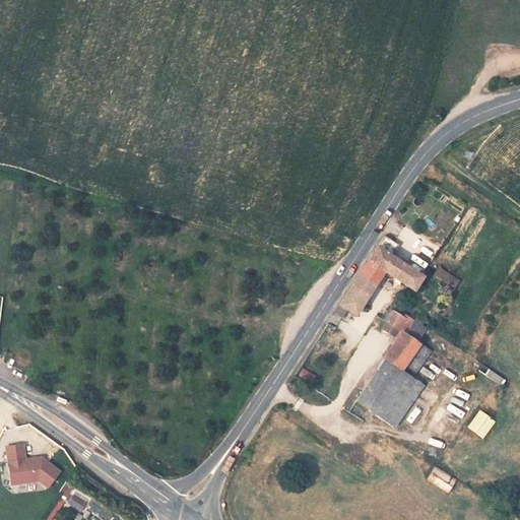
[(384,242),(342,305),(352,312),(349,315),(354,318),(358,315),(360,317),(366,309),(362,306),(381,277),(410,297),(424,277),(414,271),(415,268),(410,264),(408,267),(387,252),(391,246),(384,242)]
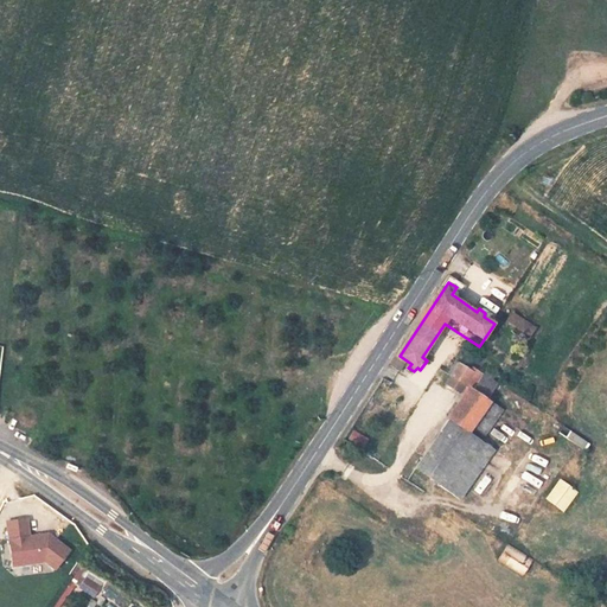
[(473,371),(464,366),(457,376),(466,382),(473,371)]
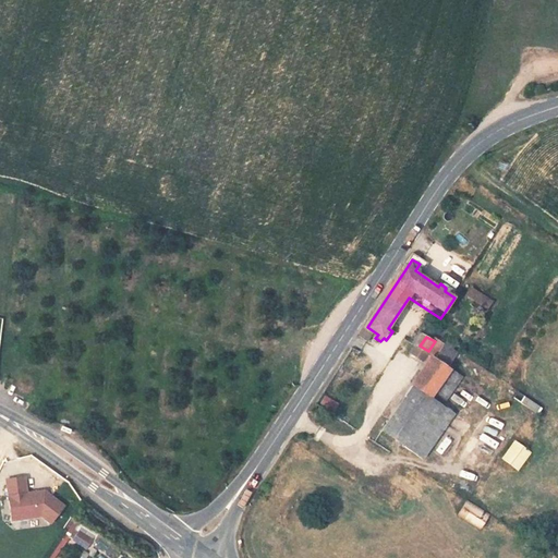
[(440,352),(452,359),(458,350),(445,342),(440,352)]
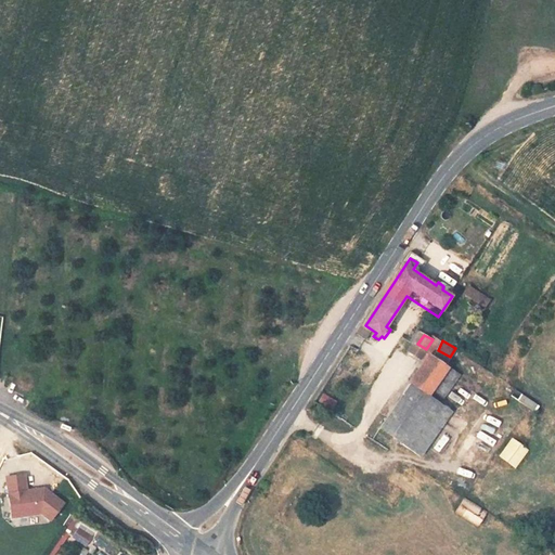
[(410,383),(430,396),(451,366),(429,353),(410,383)]
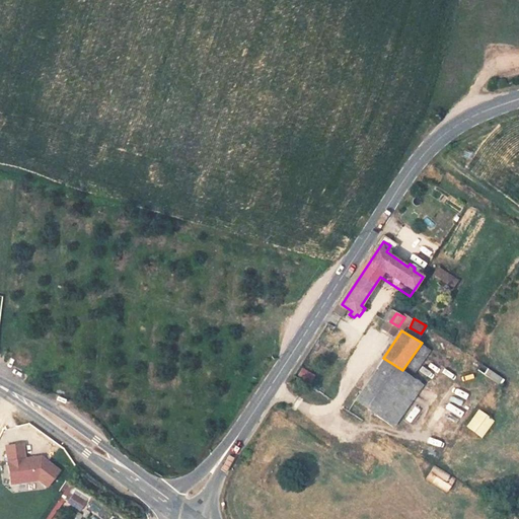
[(402,370),(383,358),(356,398),(392,423),(420,382),(402,370)]
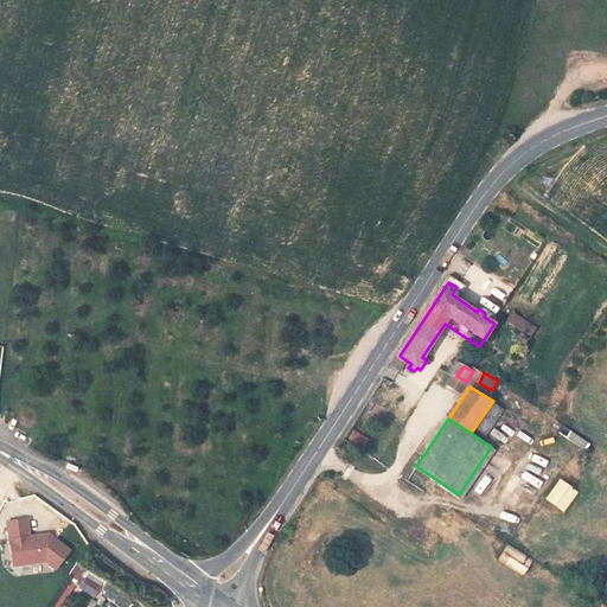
[(364,447),(369,436),(352,429),(347,441),(364,447)]
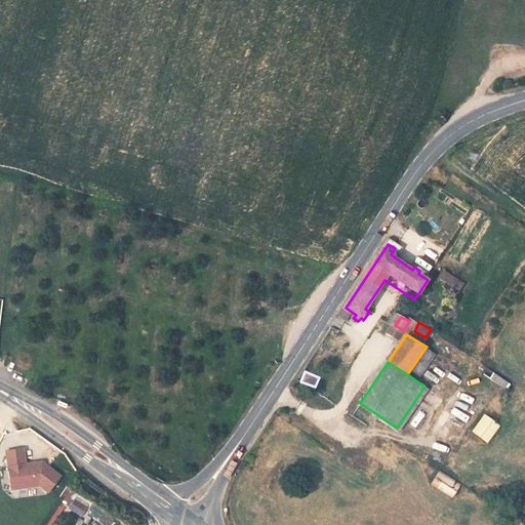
[(507,390),(511,382),(493,371),(488,377),(507,390)]
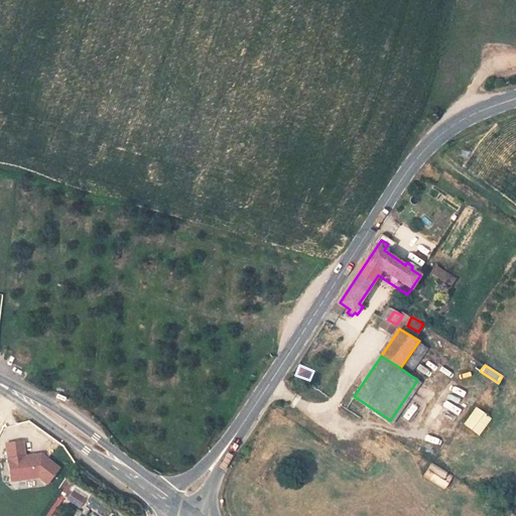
[(476,406),(464,424),(480,435),(492,416),(476,406)]
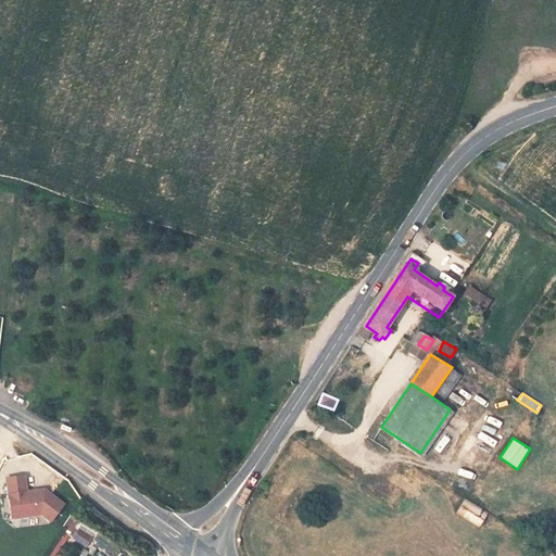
[(389,475),(400,480),(403,475),(392,468),(389,475)]
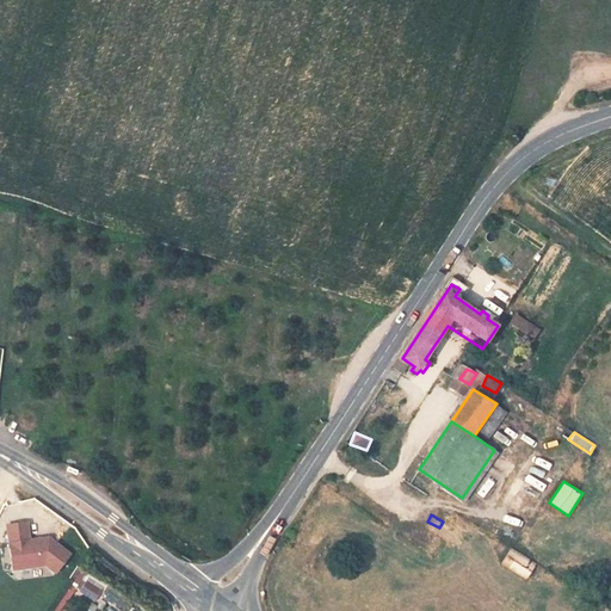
[(71,554),(50,537),(38,539),(38,543),(34,544),(31,539),(29,523),(8,525),(13,561),(22,560),(23,568),(47,565),(56,572),(71,554)]
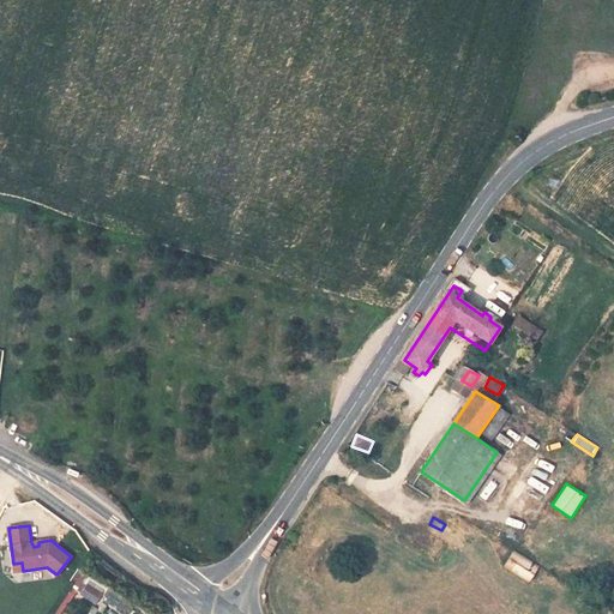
[(513,549),(504,566),(530,583),(540,565),(513,549)]
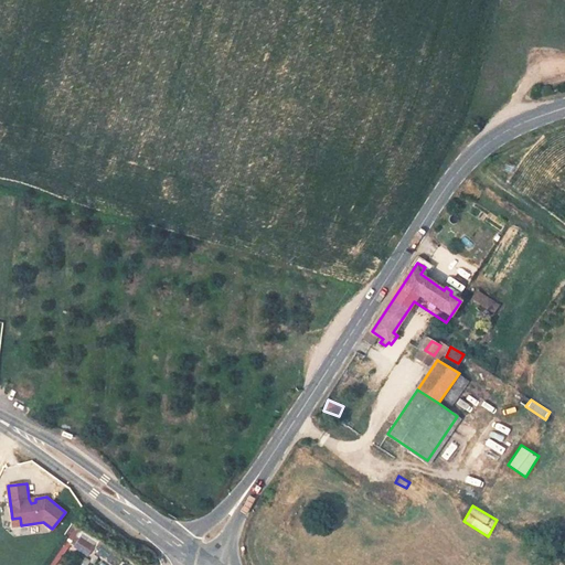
[(91,555),(95,541),(78,535),(74,550),(91,555)]
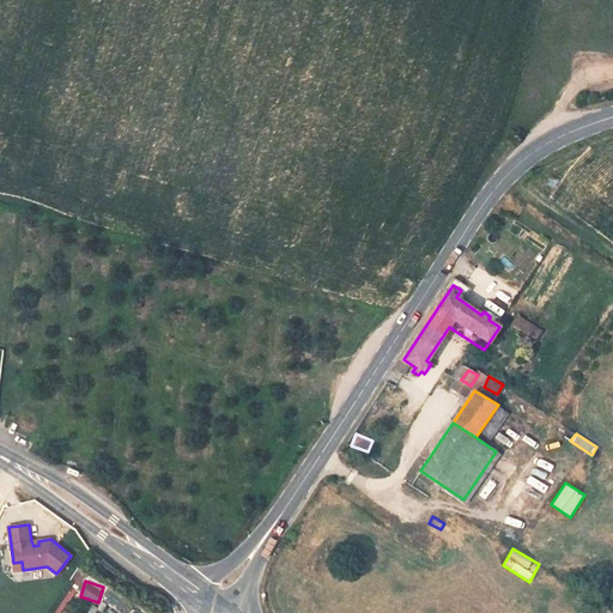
All buildings are outlined.
